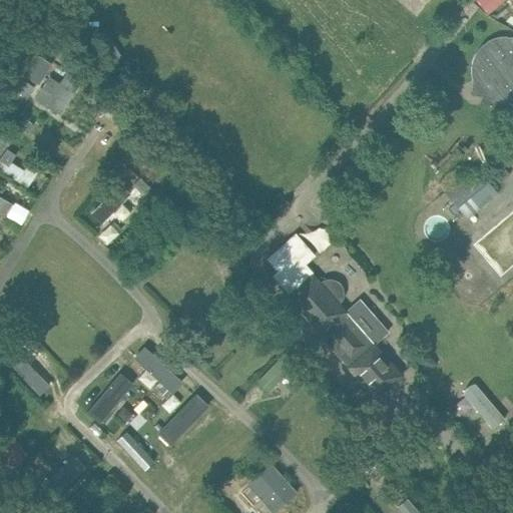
[(512,37),(510,37),(508,37),(505,37),(499,37),(493,39),(491,40),(485,42),(481,46),(479,48),(477,50),(476,53),(474,55),(473,58),(472,61),(472,64),(471,66),(471,69),(471,72),(472,75),(472,78),(473,81),(479,79),(489,91),(485,96),(484,96),(480,101),(489,107),(492,101),(495,101),(501,103),(507,103),(512,102),(512,101),(512,37)]
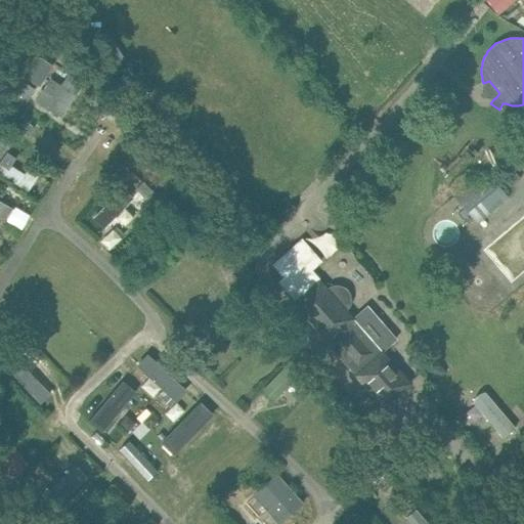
[(51,78),(36,100),(60,116),(83,82),(70,73),(61,85),(51,78)]
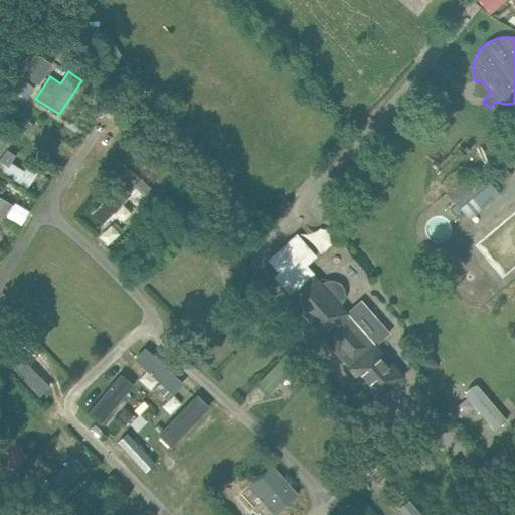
[(23,78),(12,96),(24,104),(35,87),(23,78)]
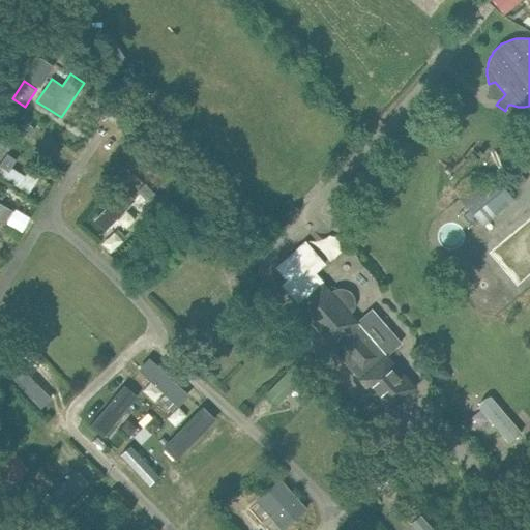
[(6,151),(0,163),(0,175),(32,192),(43,170),(6,151)]
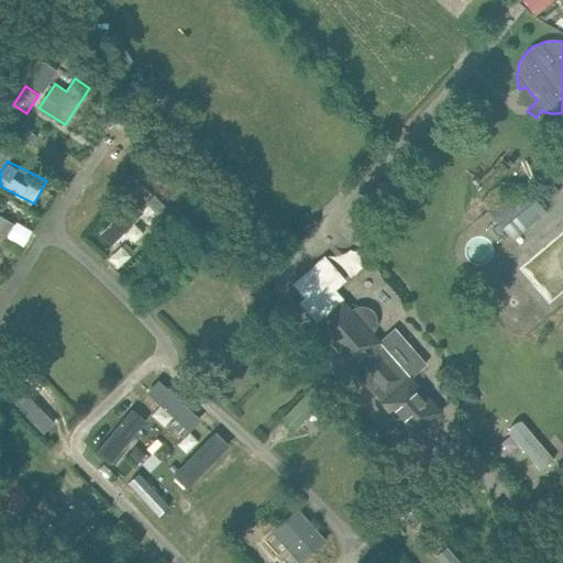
[(530,199),(518,185),(488,210),(514,240),(547,211),(533,196),(530,199)]
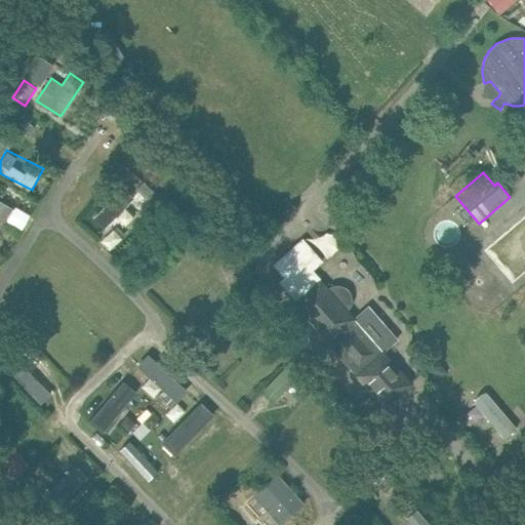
[(144,182),(136,189),(147,200),(155,192),(144,182)]
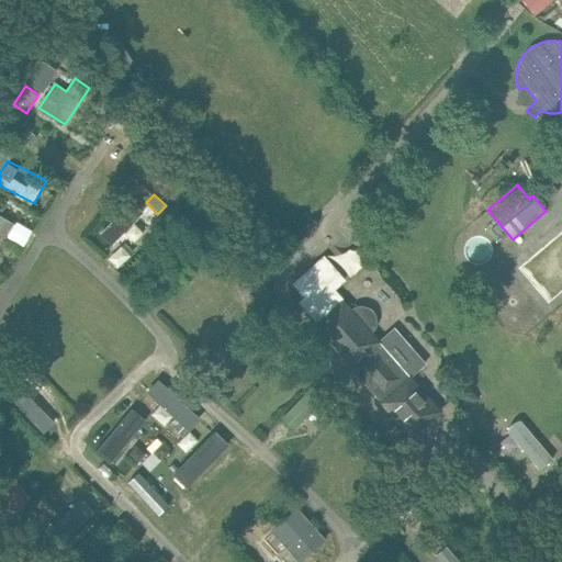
[(157,214),(156,215),(165,224),(175,215),(166,205),(157,214)]
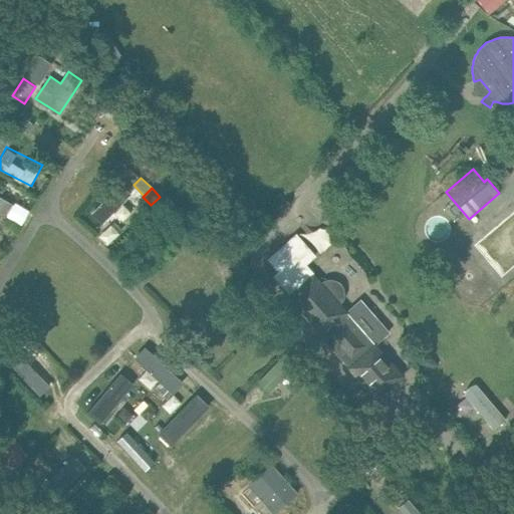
[(104,190),(89,212),(118,232),(134,210),(104,190)]
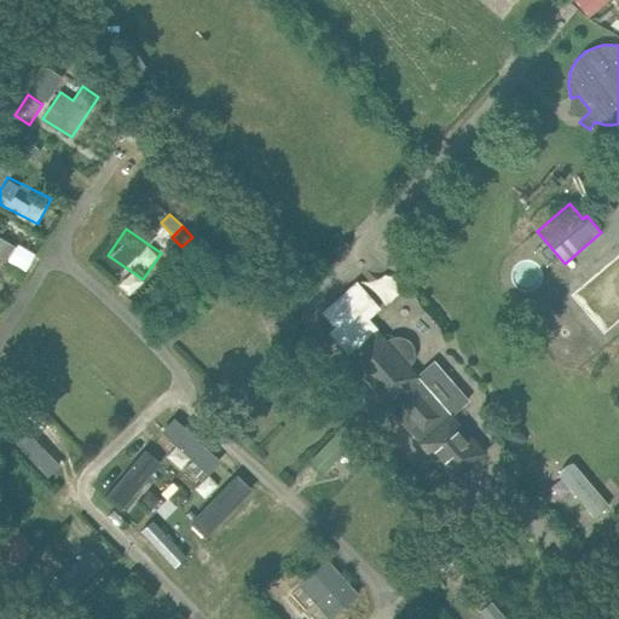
[(0,258),(5,261),(13,247),(0,237),(0,258)]
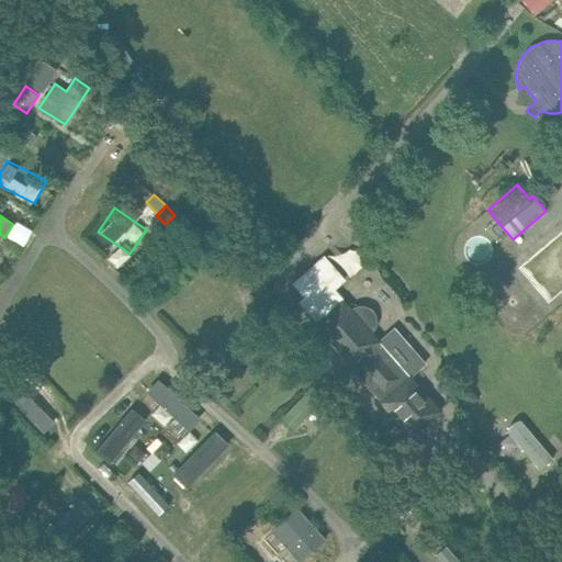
[(322,256),(292,282),(304,295),(299,300),(318,323),(343,301),(333,289),(343,281),(322,256)]
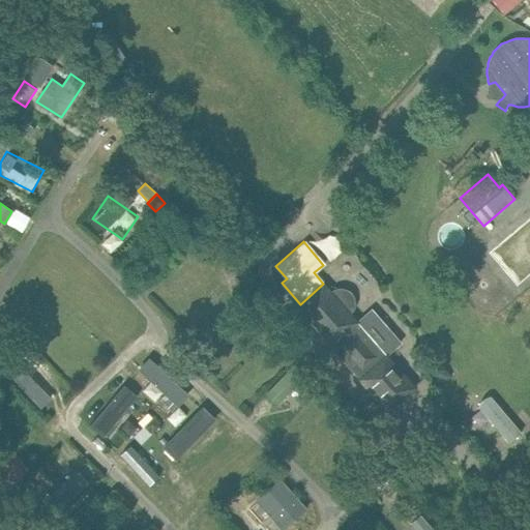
[(335,289),(330,292),(323,284),(300,304),(297,307),(388,410),(415,387),(350,314),(353,311),(355,305),(355,299),(352,294),(350,291),(346,289),(343,288),(340,288),(335,289)]
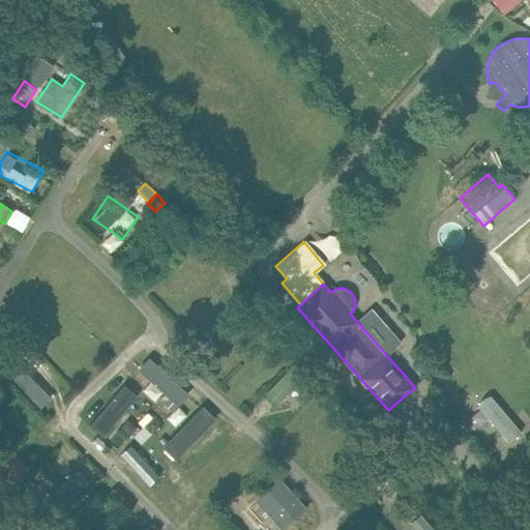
[(150,355),(140,366),(179,404),(190,392),(150,355)]
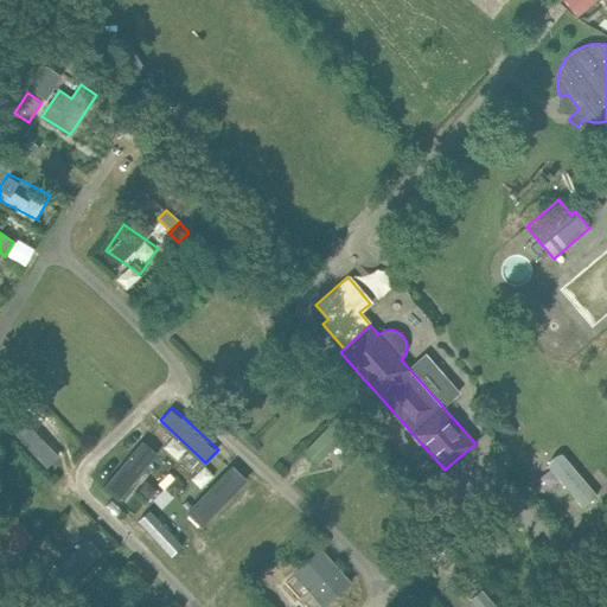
[(25,416),(12,427),(48,465),(61,454),(25,416)]
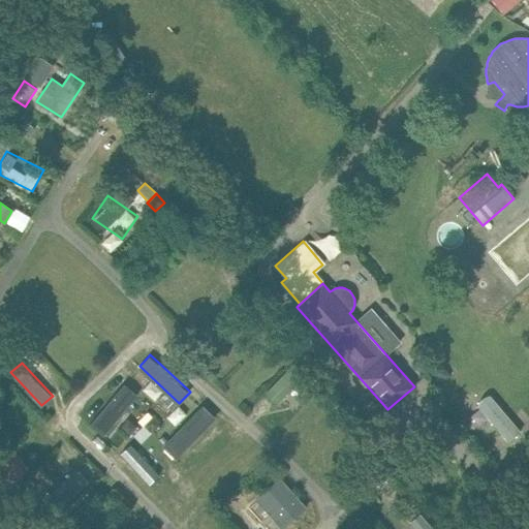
[(125,381),(91,422),(104,433),(138,393),(125,381)]
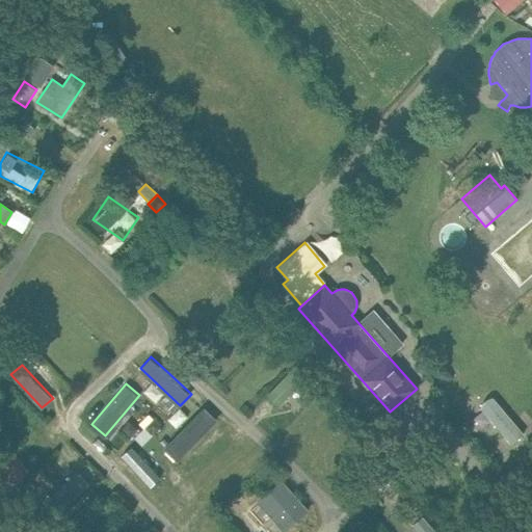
[(487,400),(482,404),(481,407),(480,408),(511,445),(523,434),(491,398),(490,399),(487,400)]
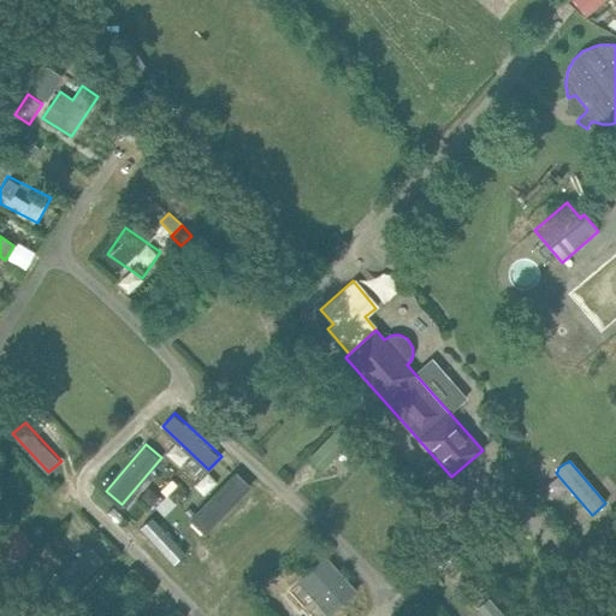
[(236,472),(190,519),(205,532),(250,486),(236,472)]
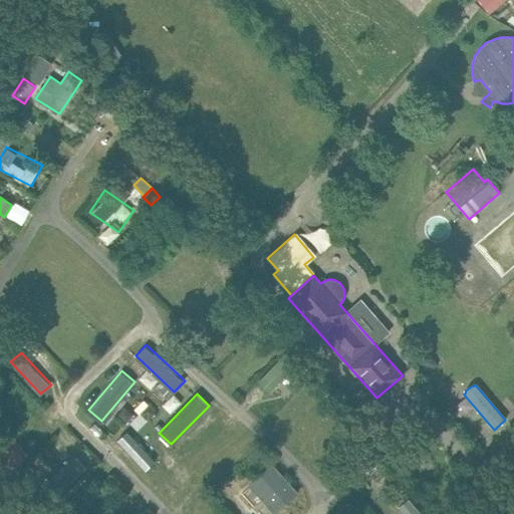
[(126,432),(116,441),(144,470),(154,461),(126,432)]
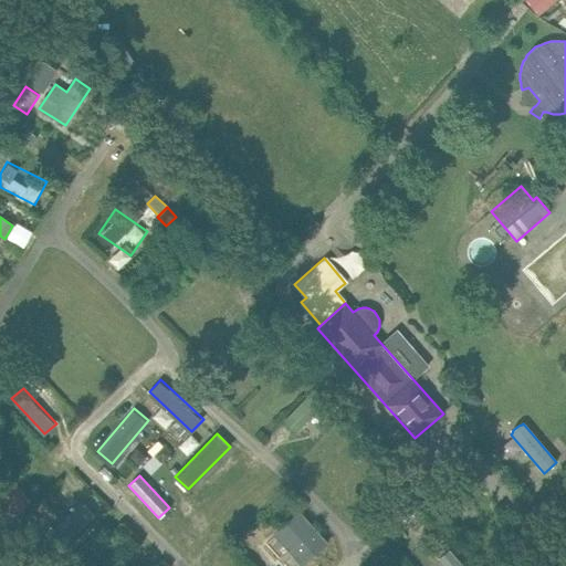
[(0,507),(11,521),(32,502),(13,481),(0,492),(0,507)]
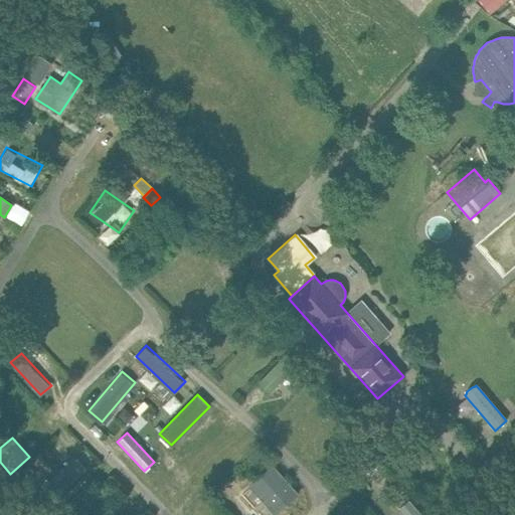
[(49,508),(87,472),(73,459),(36,495),(49,508)]
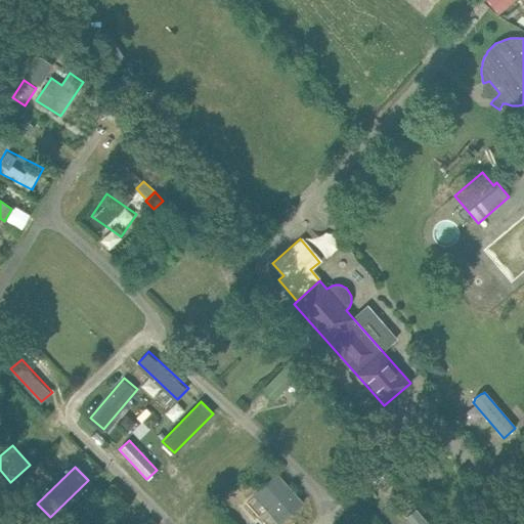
[(278,523),(279,523),(304,504),(278,473),(253,496),(278,523)]
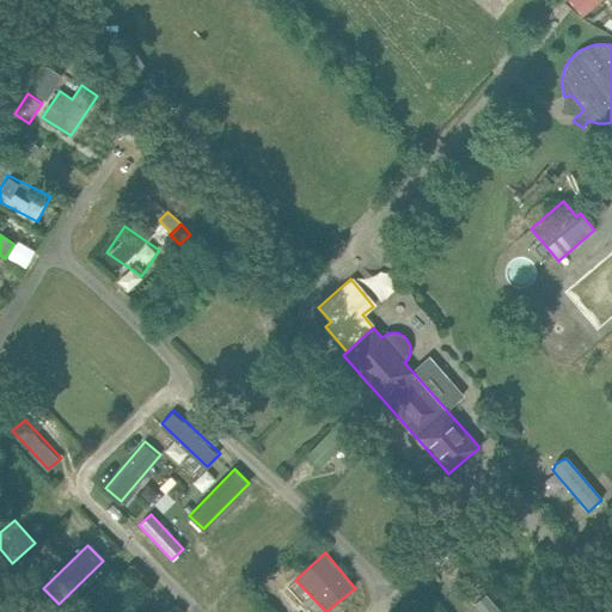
[(500,611),(485,594),(473,605),(479,611),(500,611)]
